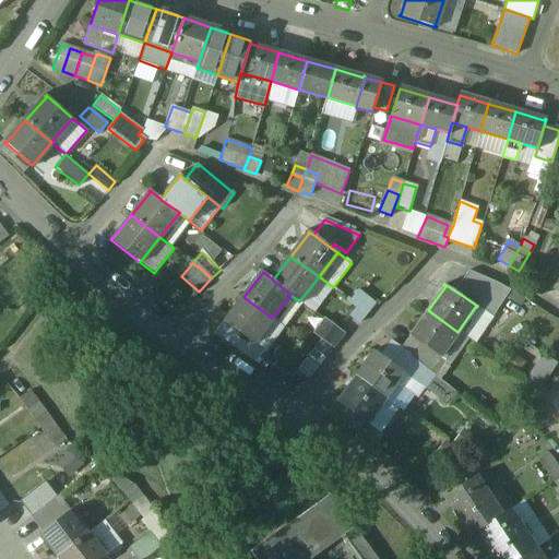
[(375,304),(358,289),(349,300),(357,306),(367,312),(375,304)]
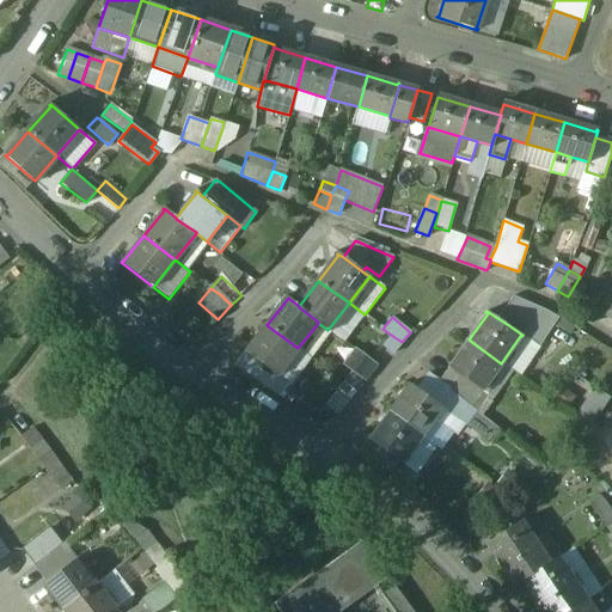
[(526,330),(510,319),(507,324),(522,335),(526,330)]
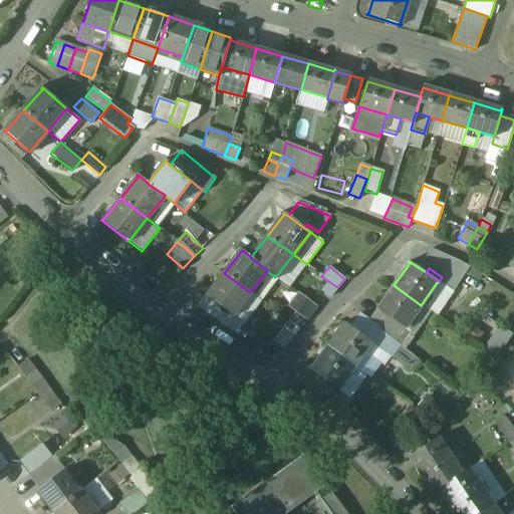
[(224,273),(208,295),(206,294),(206,295),(233,315),(234,314),(250,292),(224,273)]
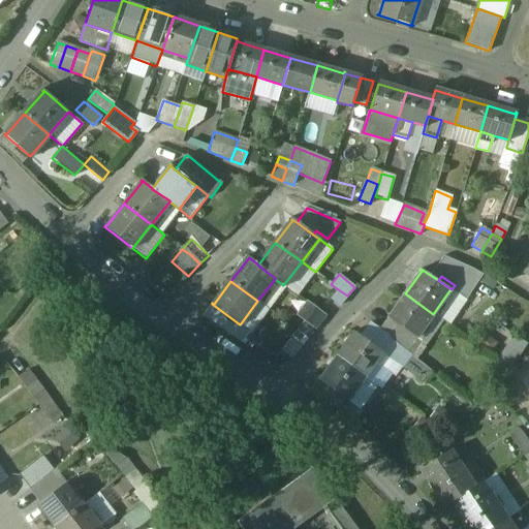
[(338,289),(332,298),(340,305),(347,296),(338,289)]
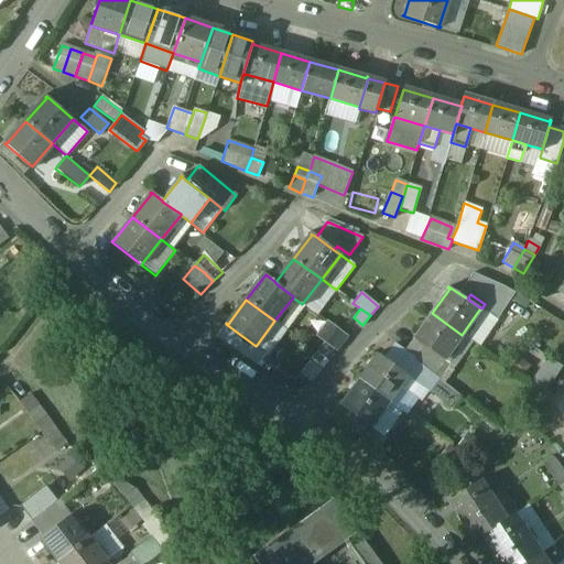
[(481,308),(480,310),(479,310),(462,335),(480,347),(499,321),(481,308)]
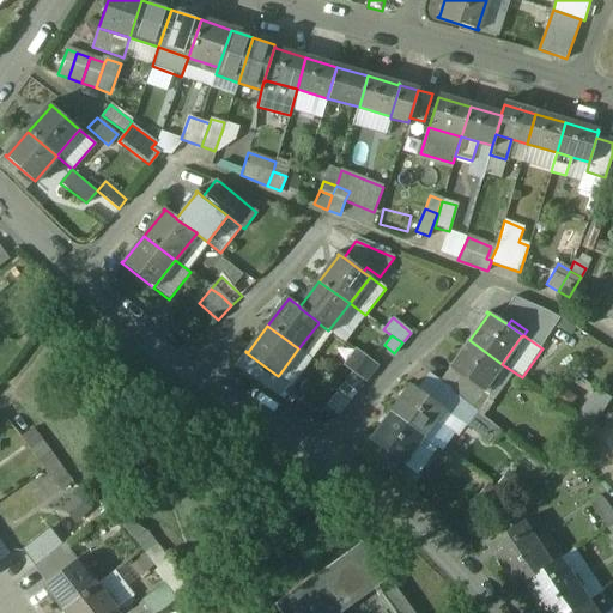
[(502,364),(469,340),(450,368),(449,366),(448,368),(450,369),(484,393),(485,392),(484,390),(502,364)]
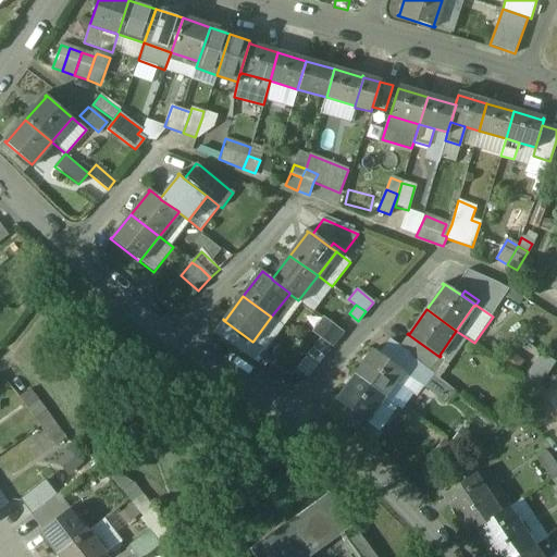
[(271,317),(254,341),(264,348),(283,325),(271,317)]
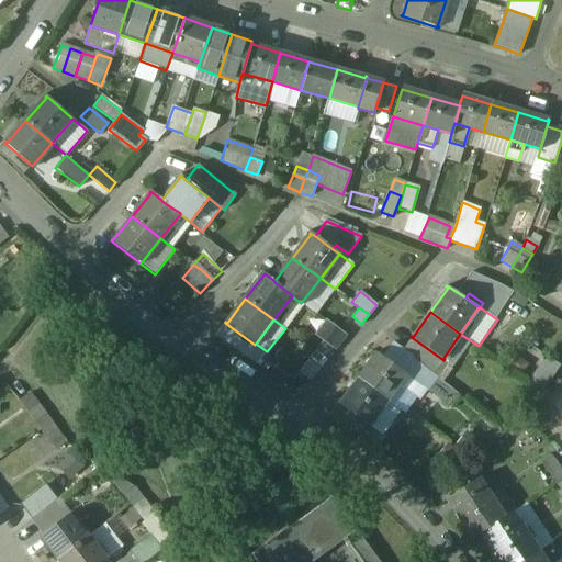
[(345,336),(326,321),(315,336),(324,343),(325,341),(335,349),(345,336)]
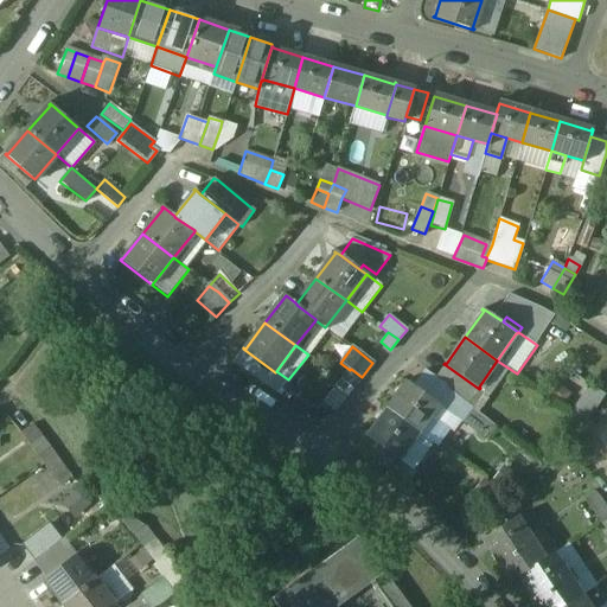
[(479,389),(446,365),(435,378),(425,370),(423,371),(471,408),(484,391),(479,389)]
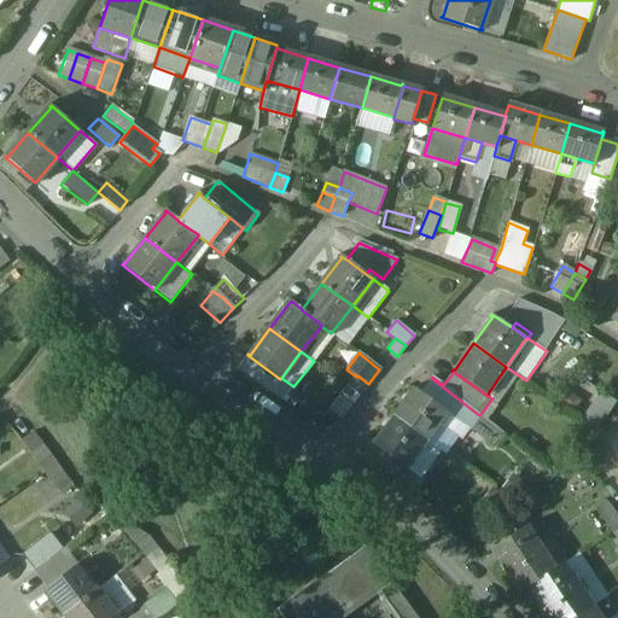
[(356,377),(349,386),(360,395),(368,384),(357,375),(356,377)]
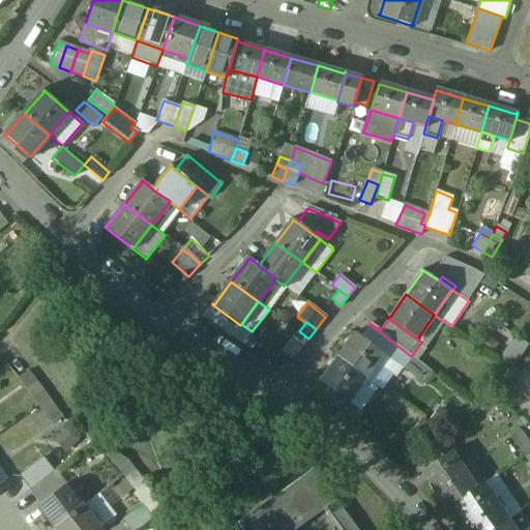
[(411,356),(370,324),(359,336),(383,354),(383,355),(394,363),(395,362),(403,366),(411,356)]
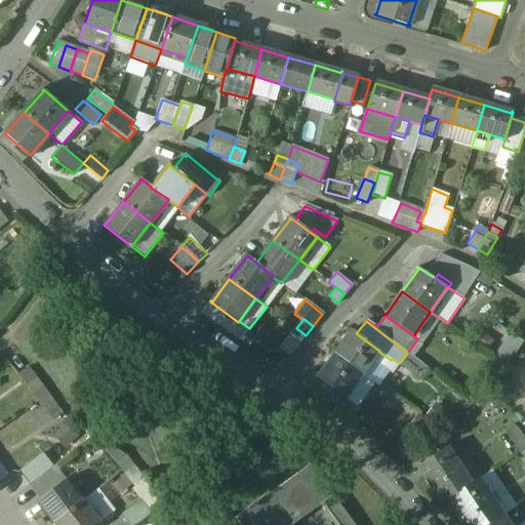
[(356,333),(350,329),(349,330),(351,331),(334,354),(362,373),(371,360),(377,351),(379,352),(379,351),(356,333)]
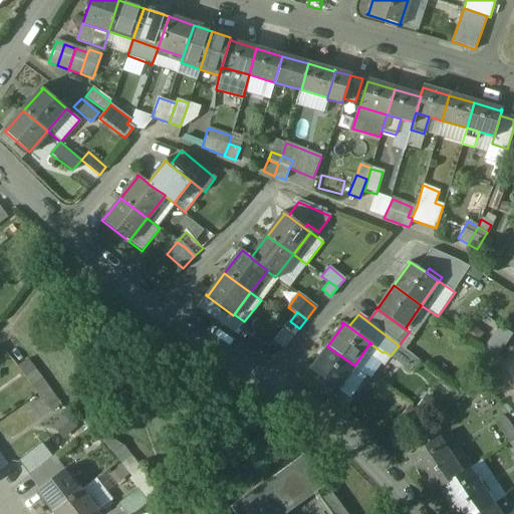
[(501,346),(492,340),(485,349),(494,355),(501,346)]
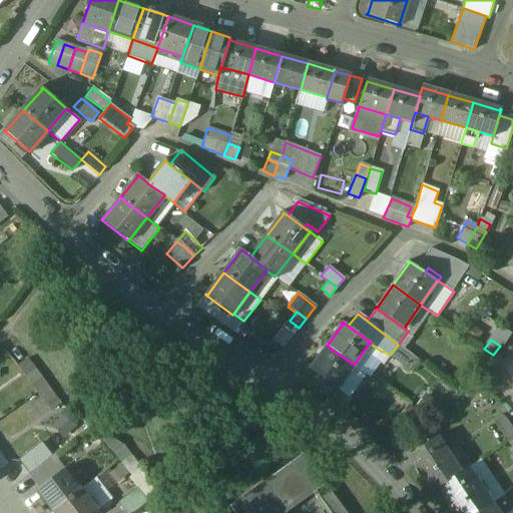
[(354,365),(327,346),(311,369),(310,368),(309,369),(338,389),(339,388),(338,388),(354,365)]
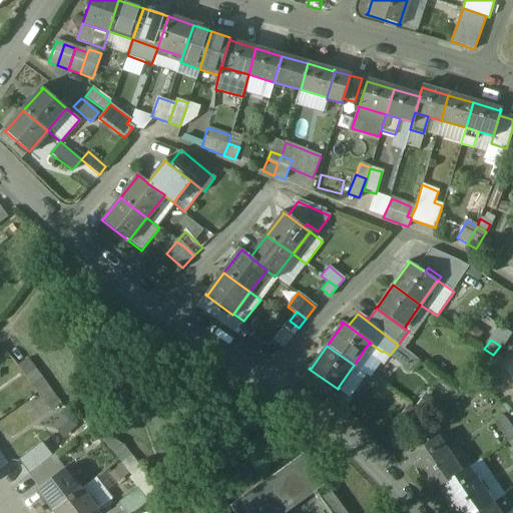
[(493,355),(484,349),(478,358),(487,364),(493,355)]
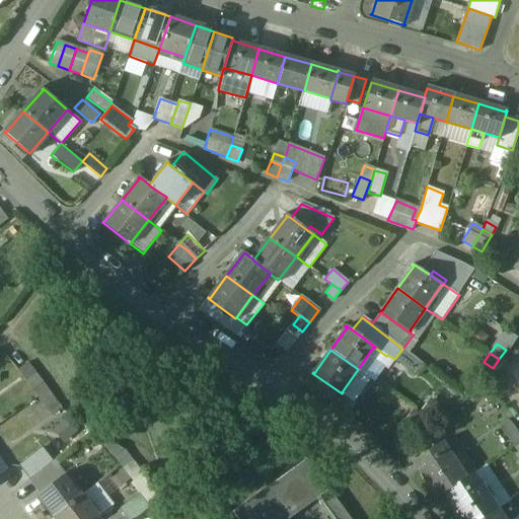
[(382,366),(367,356),(358,369),(372,379),(382,366)]
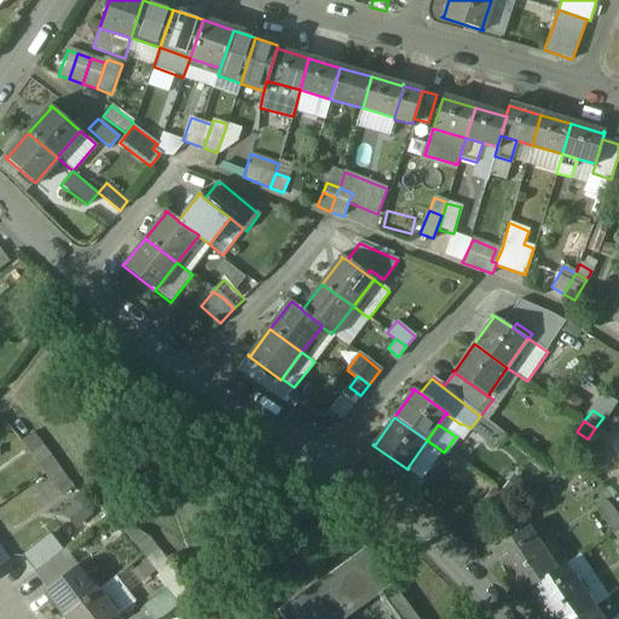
[(35,434),(22,444),(36,464),(38,463),(50,455),(35,434)]
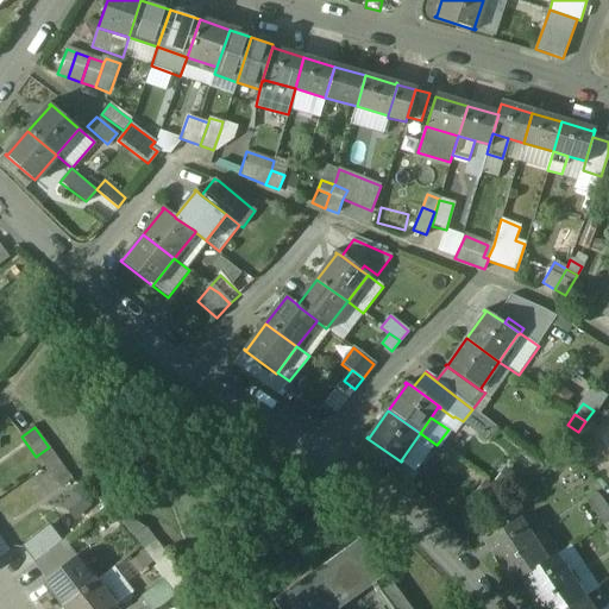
[(49,447),(37,456),(44,466),(56,458),(49,447)]
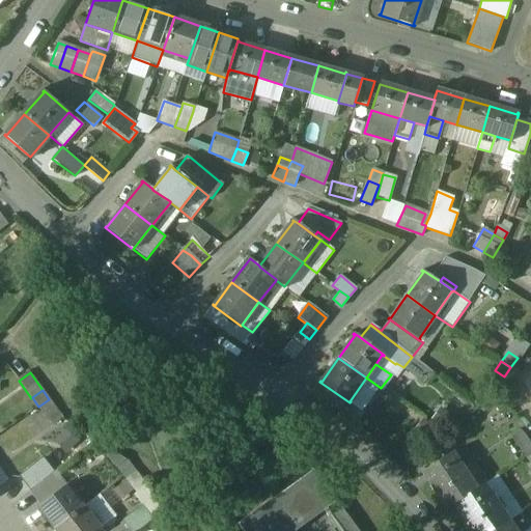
[(62,418),(49,399),(38,407),(52,425),(62,418)]
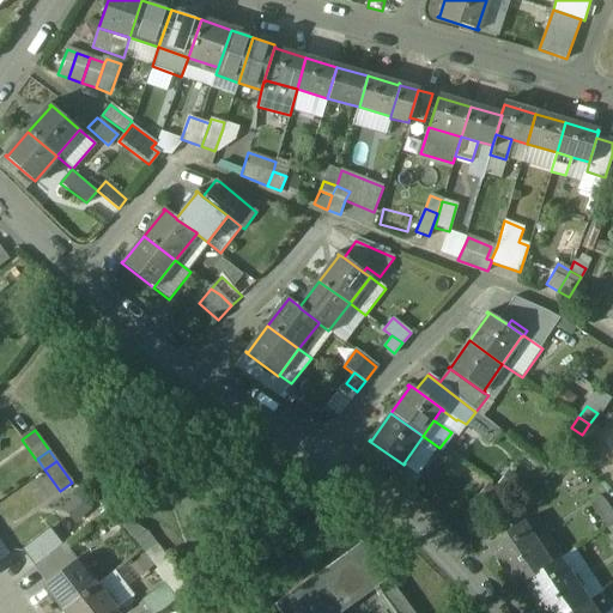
[(447,495),(428,480),(419,491),(438,505),(447,495)]
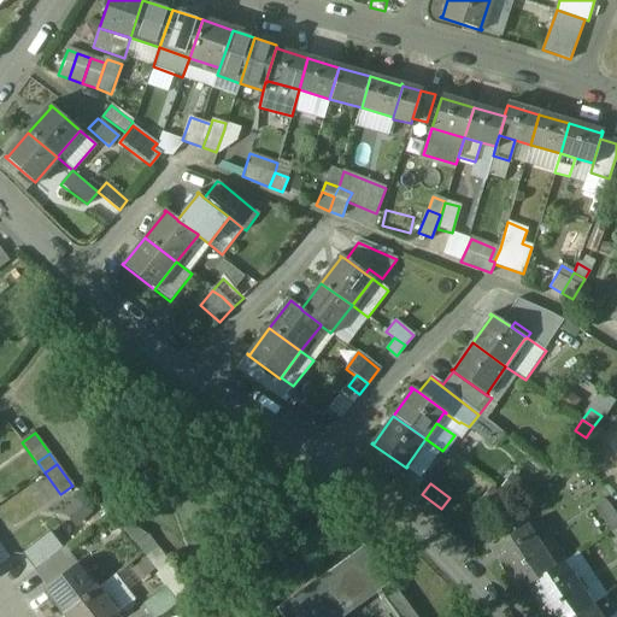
[(616,515),(606,500),(594,509),(610,530),(616,524),(616,515)]
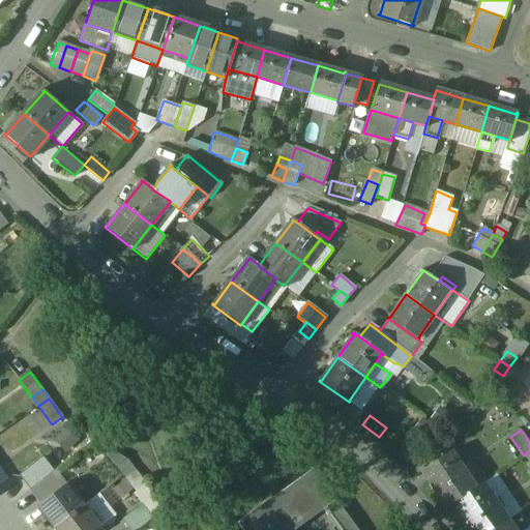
[(451,450),(419,471),(420,472),(421,471),(427,479),(425,480),(427,481),(428,480),(446,508),(454,503),(475,489),(475,488),(451,452),(452,451),(451,450)]
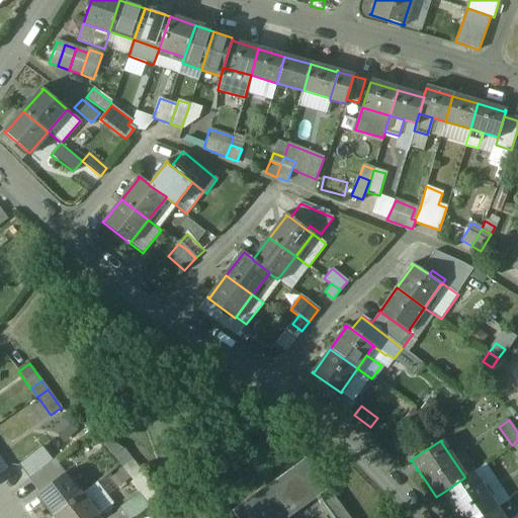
[(122,448),(113,455),(121,465),(131,458),(122,448)]
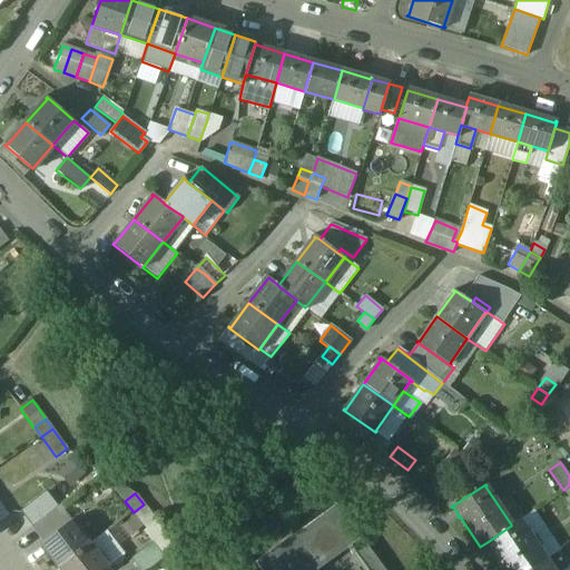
[(158,522),(144,504),(134,512),(148,530),(158,522)]
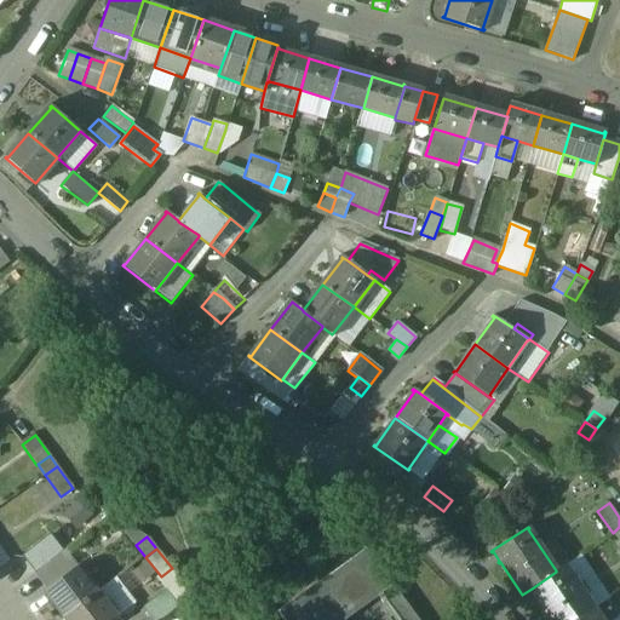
[(392,587),(366,551),(279,614),(283,619),(348,619),(378,598),(383,596),(392,587)]
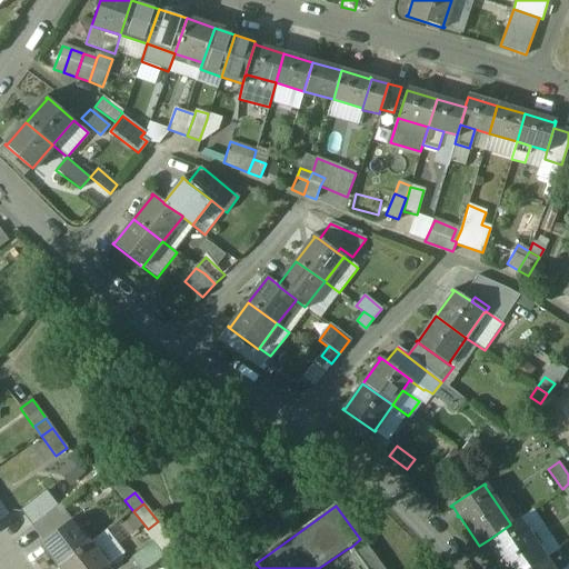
[(53,508),(31,526),(42,541),(66,522),(53,508)]
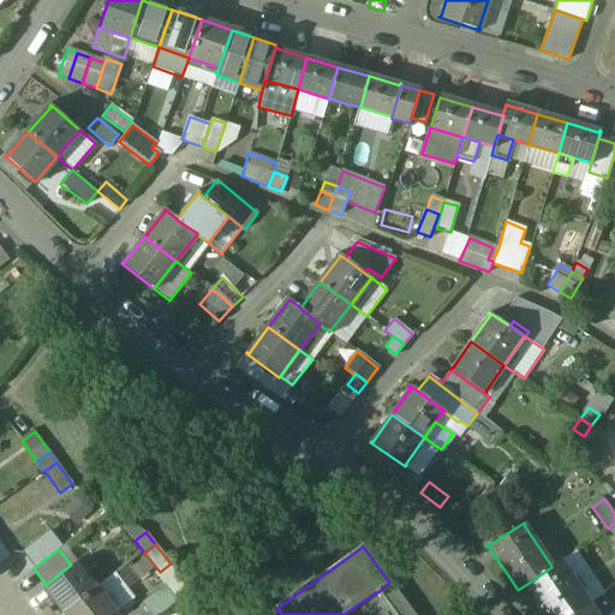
[(46,585),(42,587),(43,589),(45,587),(65,613),(96,589),(77,563),(78,562),(77,561),(71,565),(46,585)]
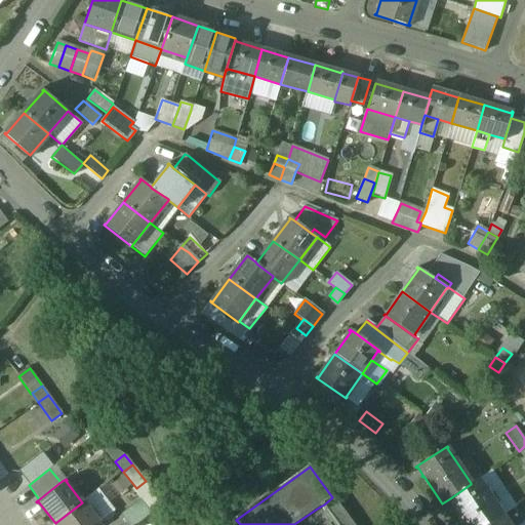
[(488,524),(502,516),(478,479),(471,483),(471,484),(450,498),(455,507),(454,508),(455,510),(457,509),(468,524),(488,524)]
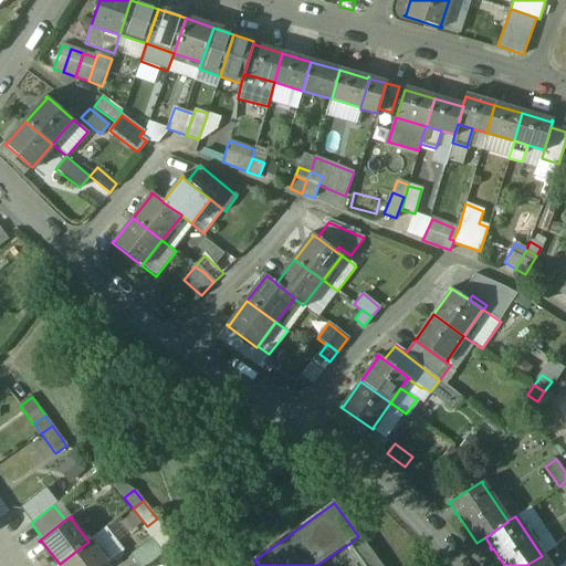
[(379,565),(358,536),(349,544),(353,548),(349,552),(359,565),(379,565)]
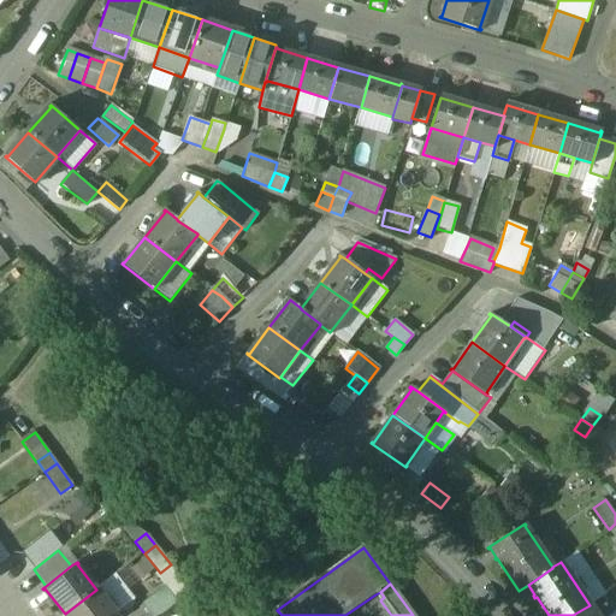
[(154,615),(177,603),(169,586),(144,598),(154,615)]
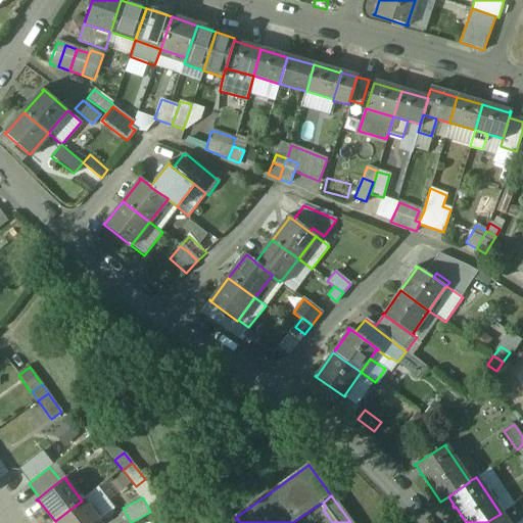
[(82,501),(55,521),(55,522),(96,522),(100,521),(99,520),(98,521),(82,501)]
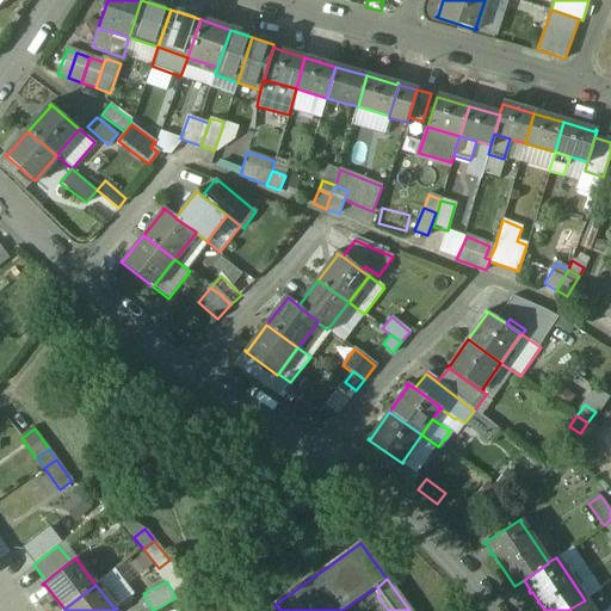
[(591,610),(585,600),(568,610),(591,610)]
